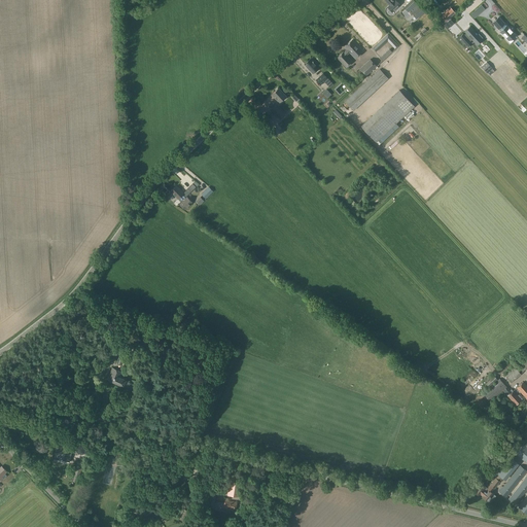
[(384,0),(389,5),(387,6),(392,12),(400,4),(395,0),(384,0)]
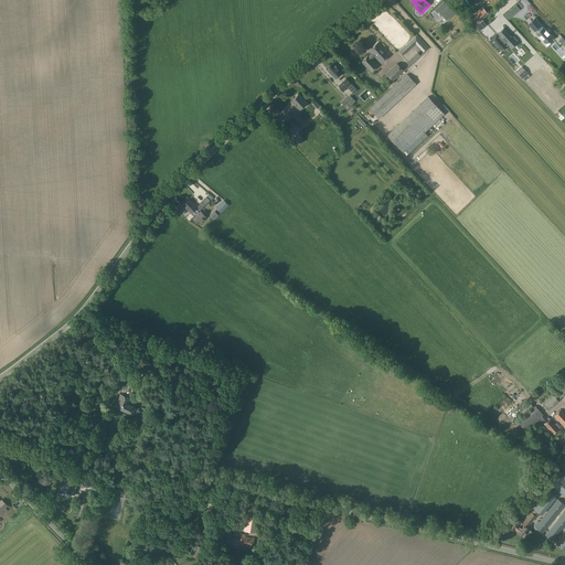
[(440,0),(433,8),(437,13),(447,3),(443,0),(440,0)]
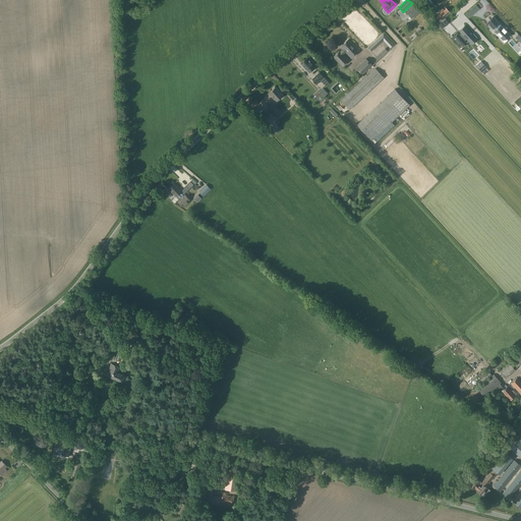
[(411,18),(419,12),(416,8),(408,14),(411,18)]
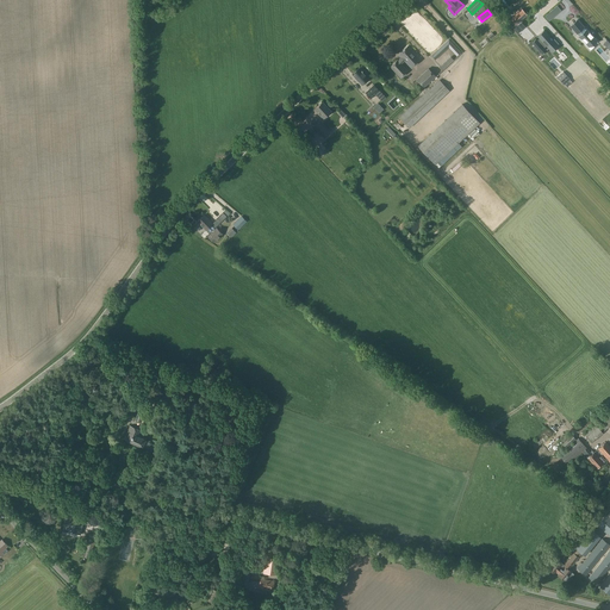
[(516,25),(527,16),(522,10),(511,19),(516,25)]
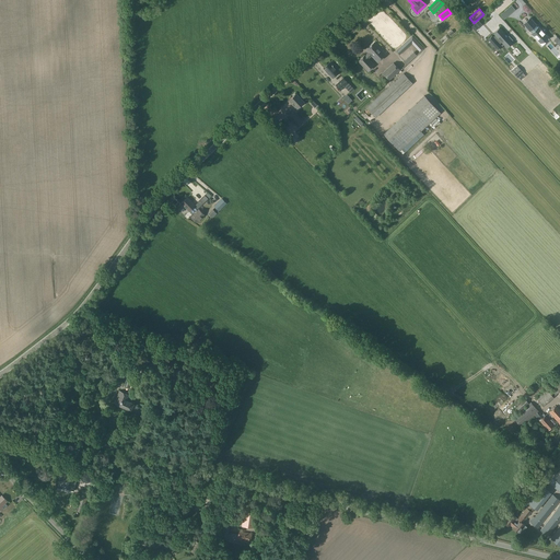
[(533,19),(525,25),(532,33),(533,32),(534,33),(533,34),(543,45),(550,38),(540,26),(540,27),(539,26),(539,25),(533,19)]
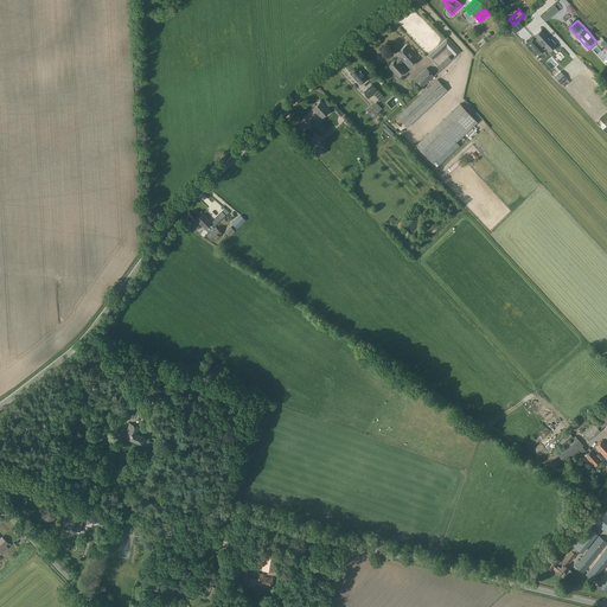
[(535,37),(530,42),(532,44),(531,45),(534,48),(535,46),(536,48),(535,49),(537,51),(538,50),(541,53),(545,49),(547,48),(550,51),(557,45),(556,44),(558,42),(553,37),(551,38),(548,34),(550,33),(545,29),(543,30),(543,29),(535,36),(537,37),(536,38),(535,37)]
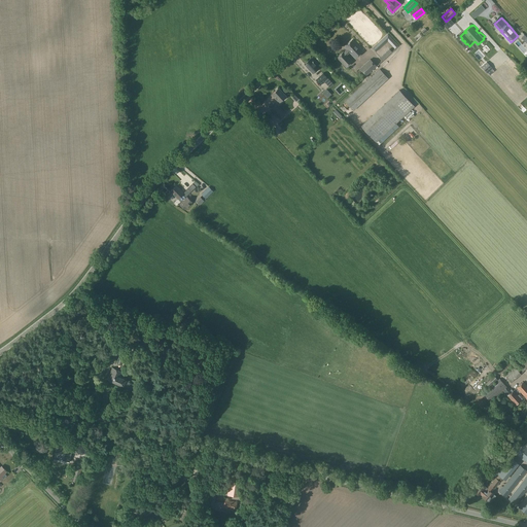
[(406,26),(401,29),(409,37),(412,35),(406,26)]
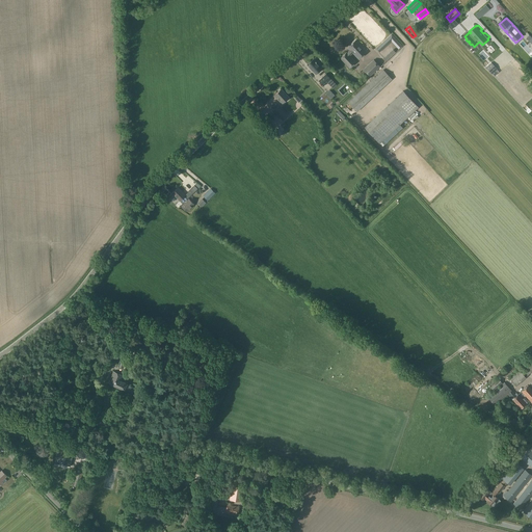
[(392,34),(377,50),(379,52),(393,40),(396,44),(396,45),(399,48),(400,49),(403,46),(392,34)]
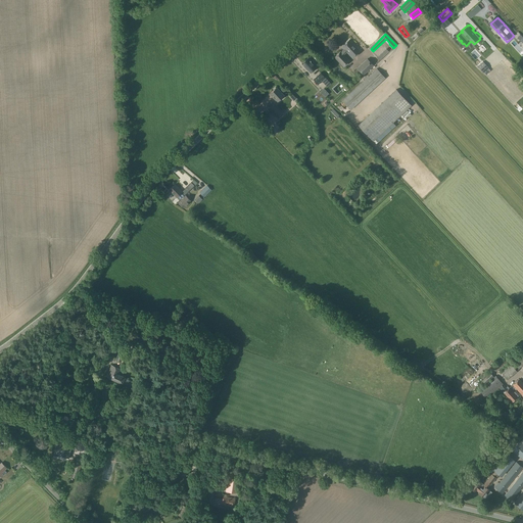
[(343,66),(349,60),(344,55),(347,52),(352,58),(360,51),(349,40),(342,47),(344,49),(341,52),(341,51),(334,57),(343,66)]
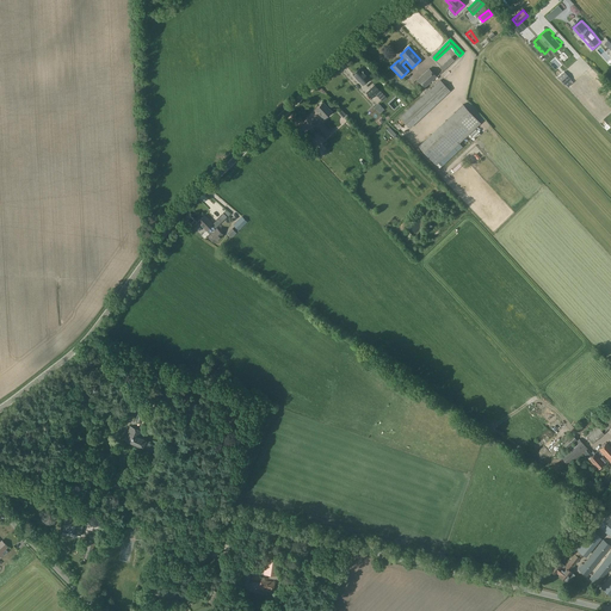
[(366,75),(360,68),(353,74),(360,81),(360,80),(364,84),(370,78),(368,74),(366,75)]
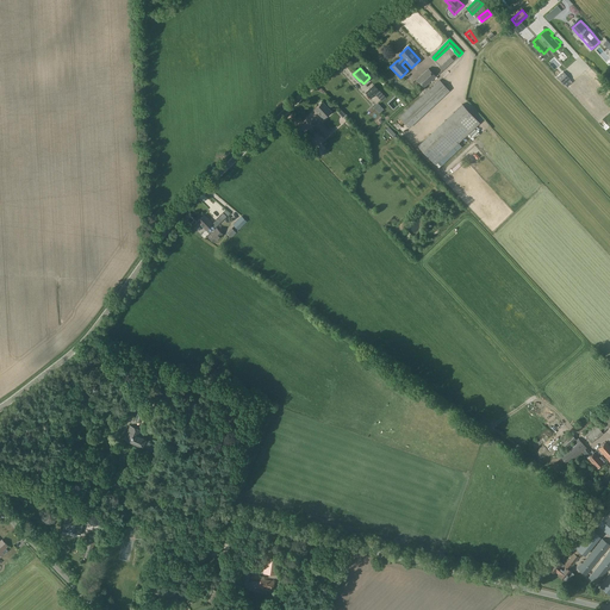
[(385,81),(392,74),(388,69),(381,76),(385,81)]
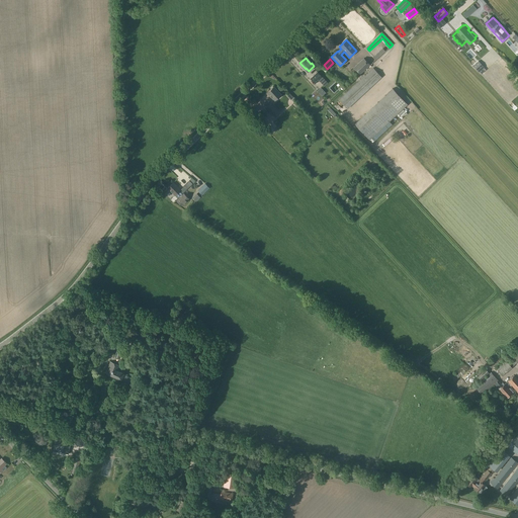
[(354,68),(360,75),(370,65),(364,59),(354,68)]
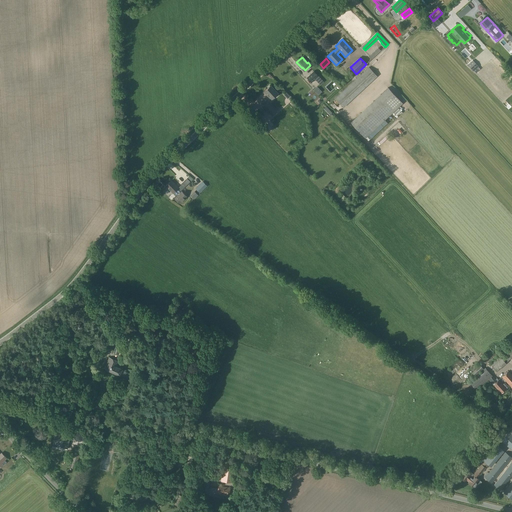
[(473,71),(478,66),(475,63),(470,67),(473,71)]
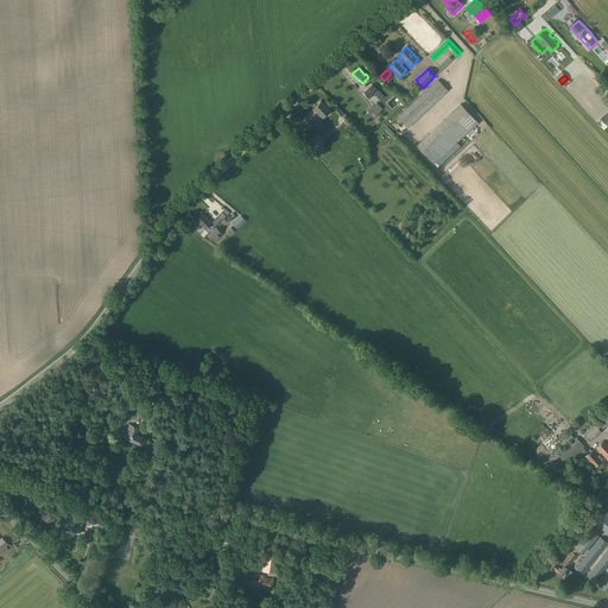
[(407,128),(448,90),(438,80),(398,118),(407,128)]
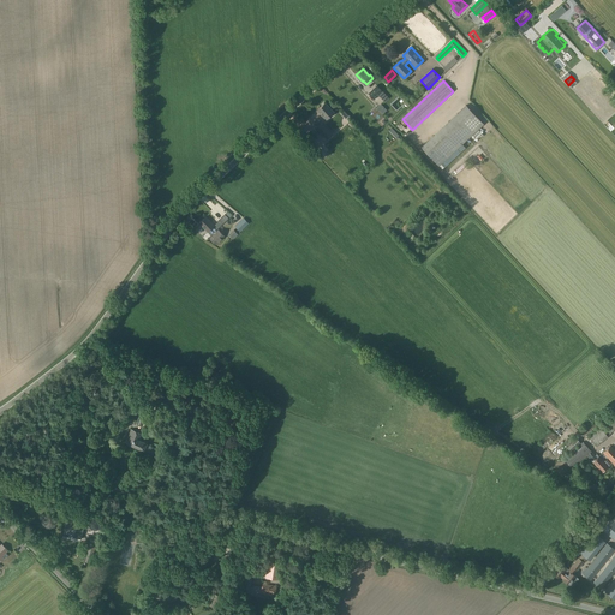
[(377,85),(369,94),(375,100),(383,91),(377,85)]
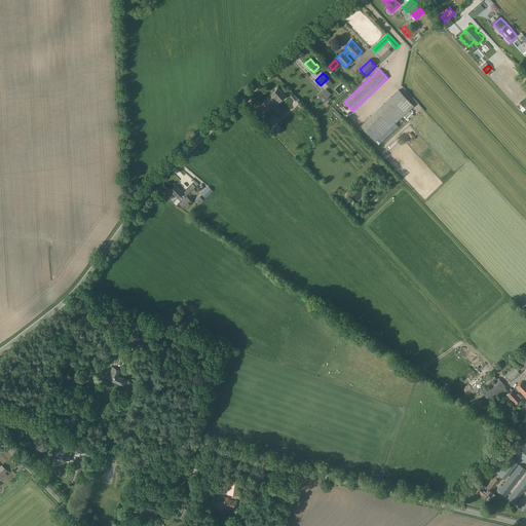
[(278,87),(271,94),(278,102),(286,96),(278,87)]
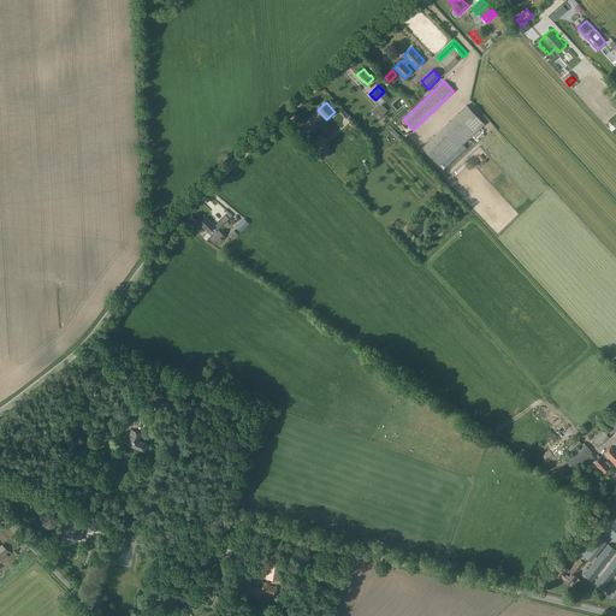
[(438,166),(484,125),(467,106),(421,147),(438,166)]
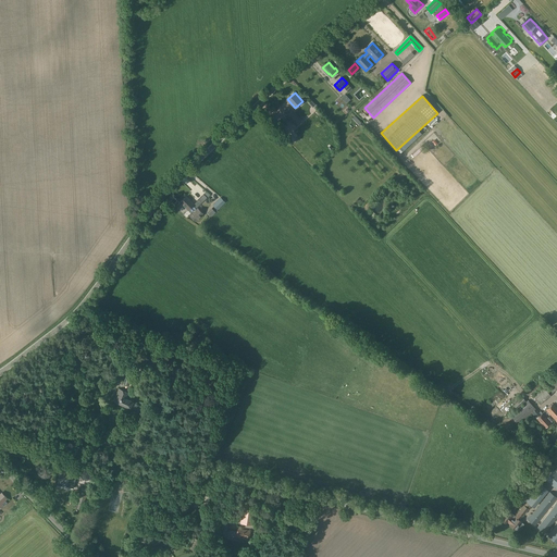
[(300,122),(291,112),(286,116),(296,126),(300,122)]
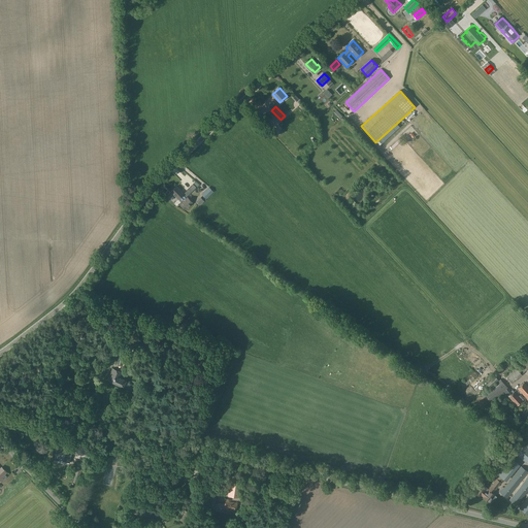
[(398,138),(389,146),(391,150),(401,141),(398,138)]
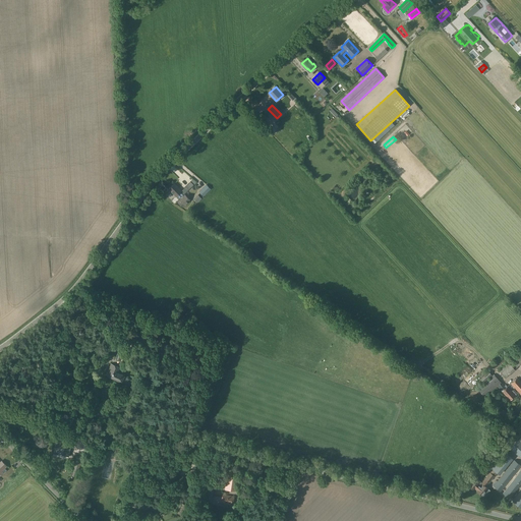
[(181,191),(174,184),(169,189),(176,196),(179,199),(184,194),(181,190),(181,191)]
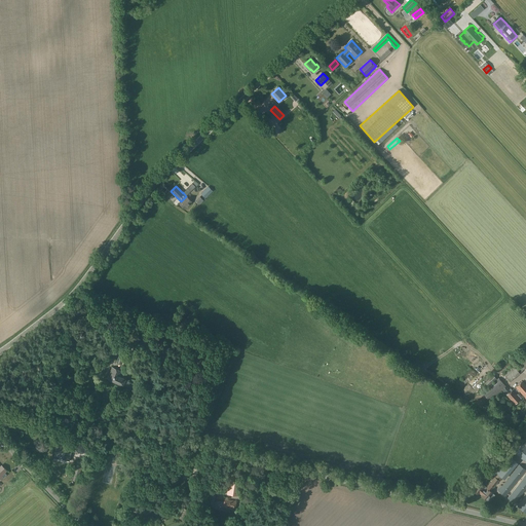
[(205,198),(213,191),(209,187),(201,194),(205,198)]
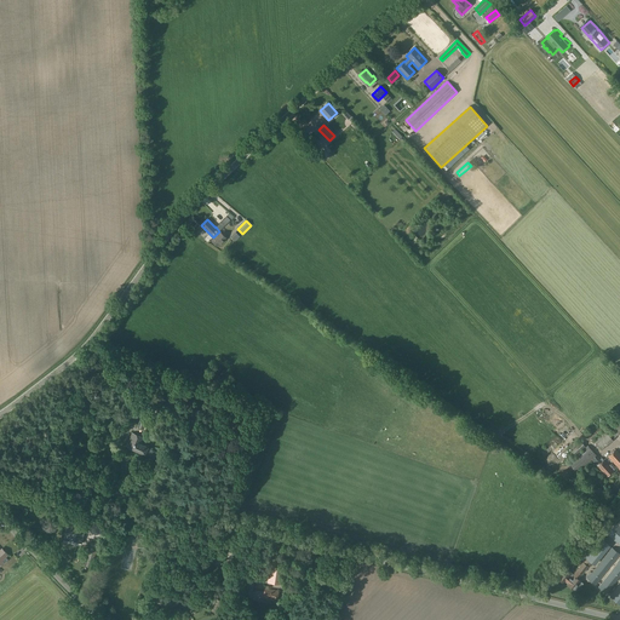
[(212,240),(217,246),(227,237),(220,231),(219,231),(213,237),(214,237),(212,240)]
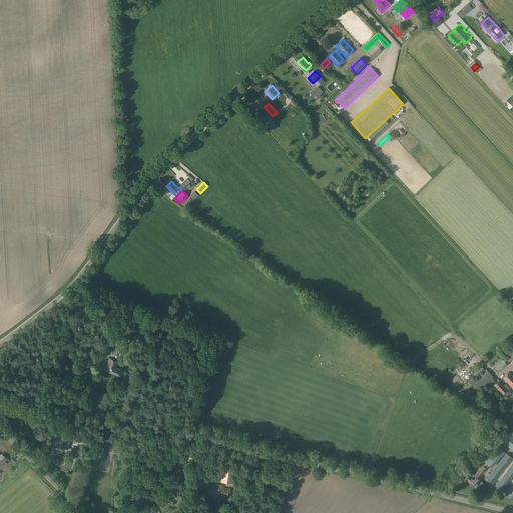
[(114,341),(112,347),(115,348),(113,353),(118,355),(122,343),(114,341)]
